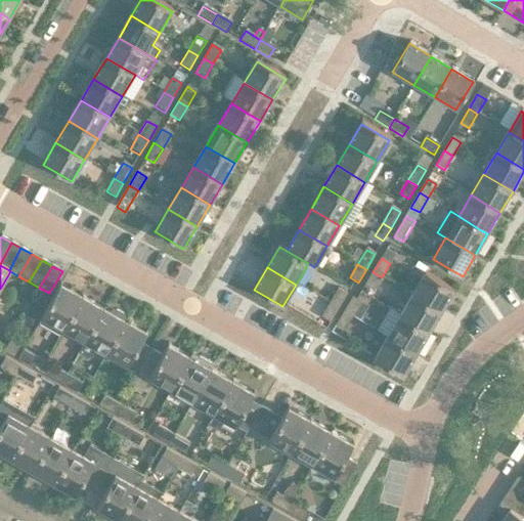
[(382,277),(373,272),(364,287),(374,292),(382,277)]
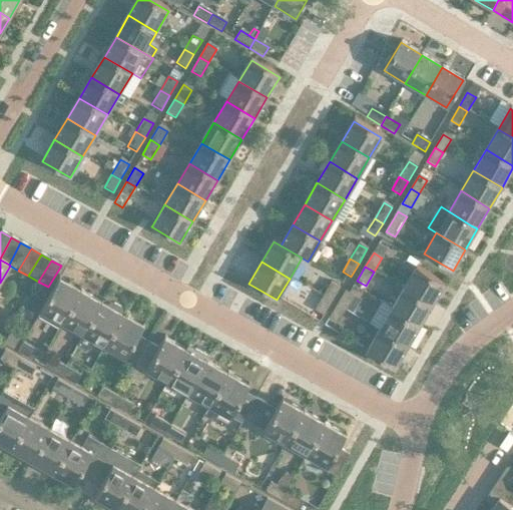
[(403,289),(432,306),(444,286),(415,269),(403,289)]
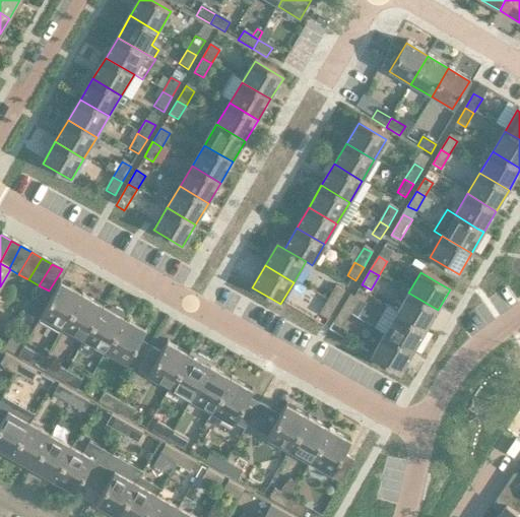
[(60,284),(41,317),(38,322),(59,334),(62,328),(81,297),(60,284)]
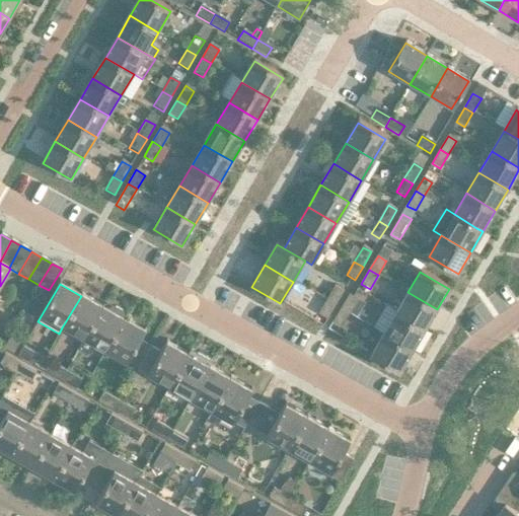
[(325,301),(335,306),(343,292),(335,287),(325,301)]
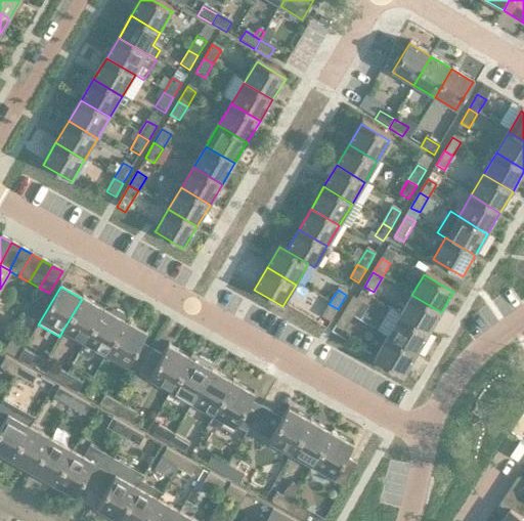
[(38,316),(47,300),(46,299),(37,294),(29,310),(38,316)]
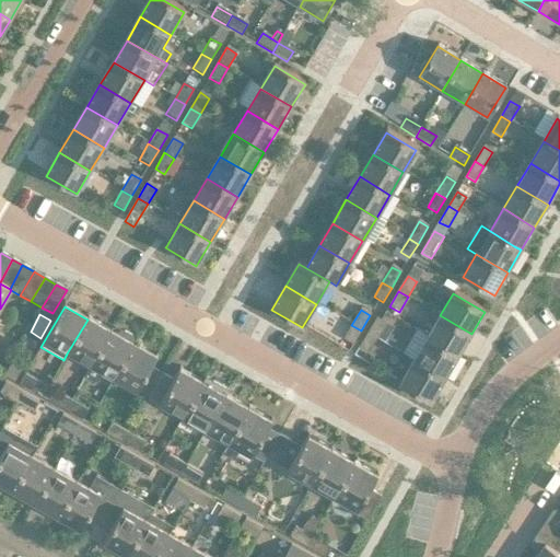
[(457,358),(471,334),(440,315),(427,338),(457,358)]
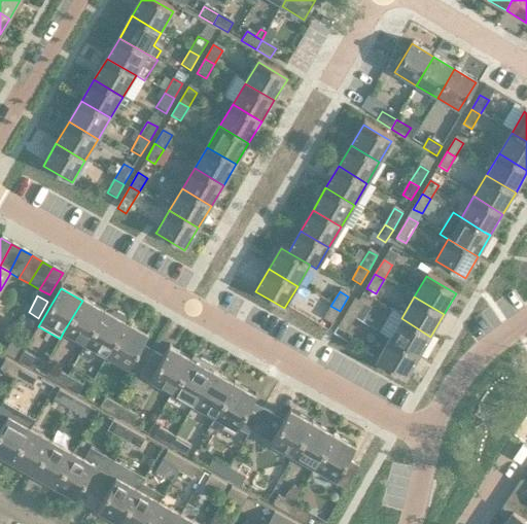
[(346,314),(354,319),(363,305),(354,300),(346,314)]
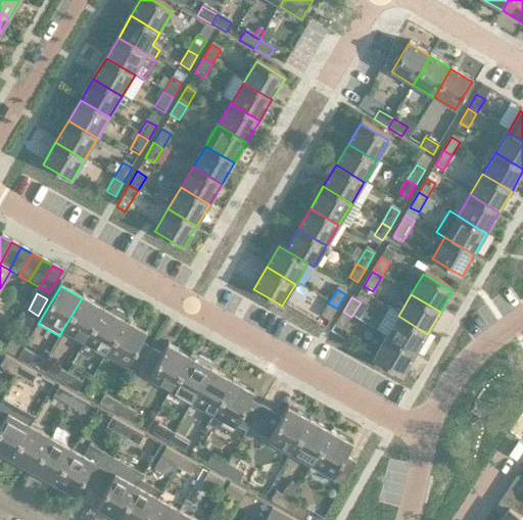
[(62,330),(84,342),(102,310),(82,298),(62,330)]
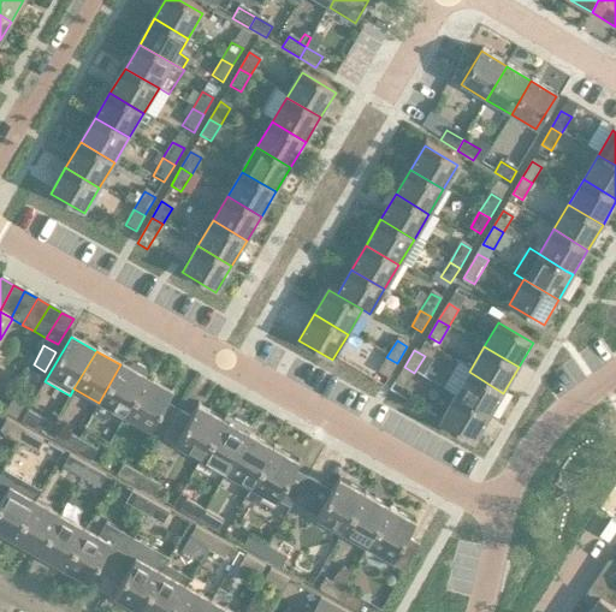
[(421,362),(414,373),(422,378),(426,372),(430,367),(432,361),(425,356),(421,362)]
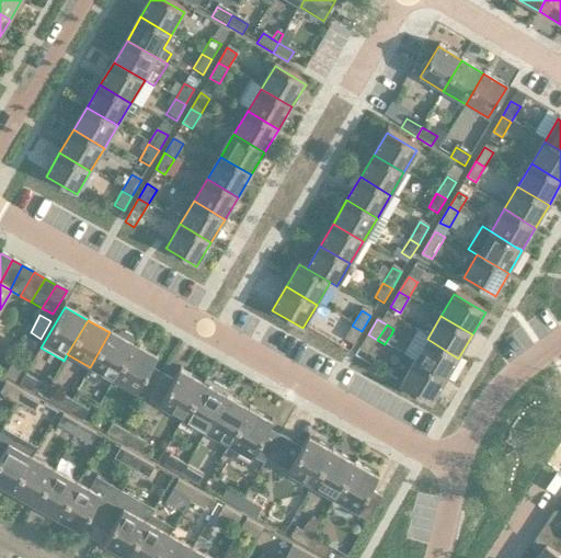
[(362,331),(352,326),(344,340),(353,346),(362,331)]
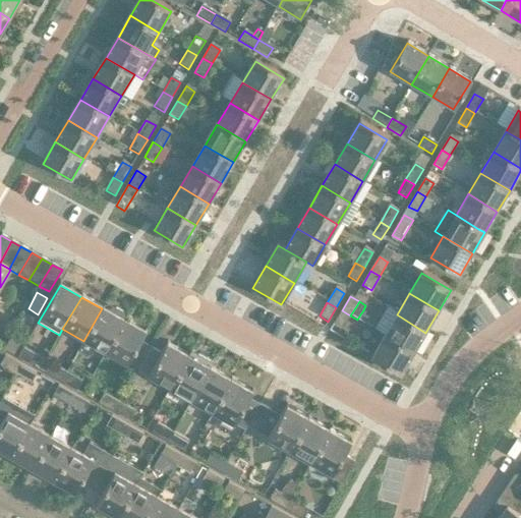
[(29,308),(19,325),(27,330),(29,330),(38,314),(29,308)]
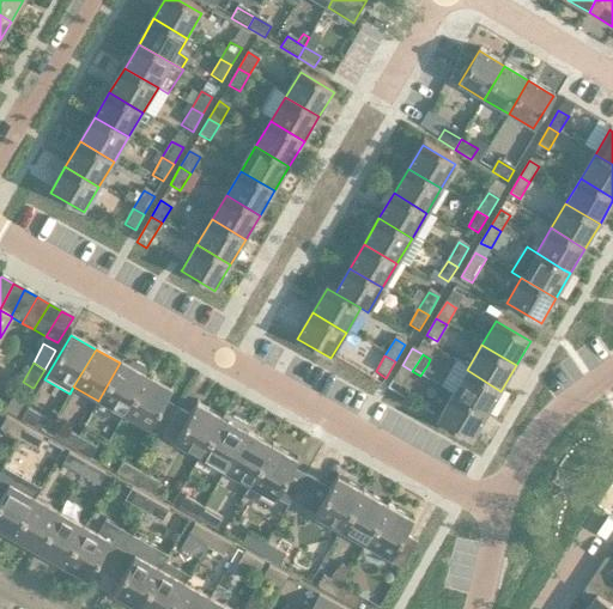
[(98,401),(91,413),(104,420),(109,412),(122,419),(125,415),(146,377),(147,376),(146,376),(145,370),(135,365),(131,366),(129,369),(120,363),(98,401)]
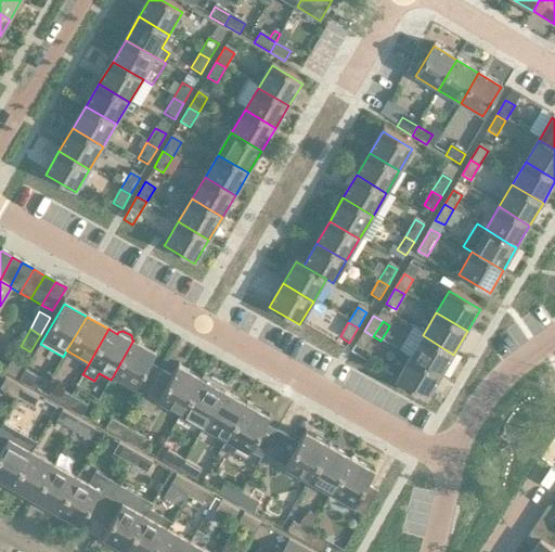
[(413,330),(400,352),(410,358),(440,376),(453,355),(423,335),(413,330)]
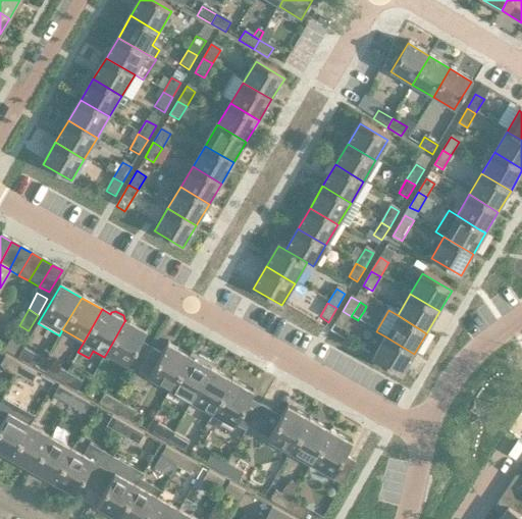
[(351,316),(343,311),(334,325),(343,330),(351,316)]
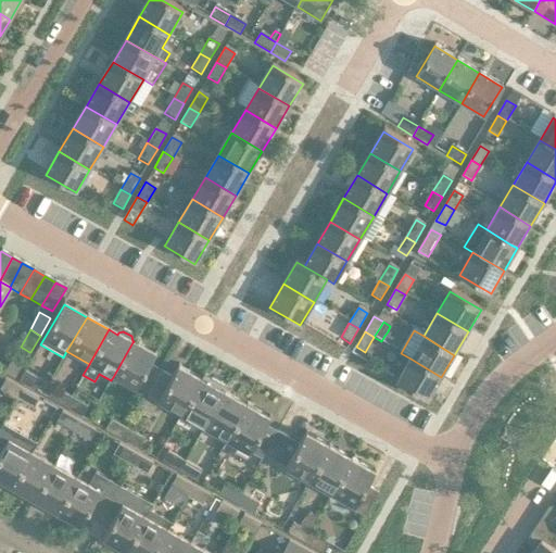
[(133,342),(113,377),(148,397),(161,373),(149,366),(155,355),(133,342)]
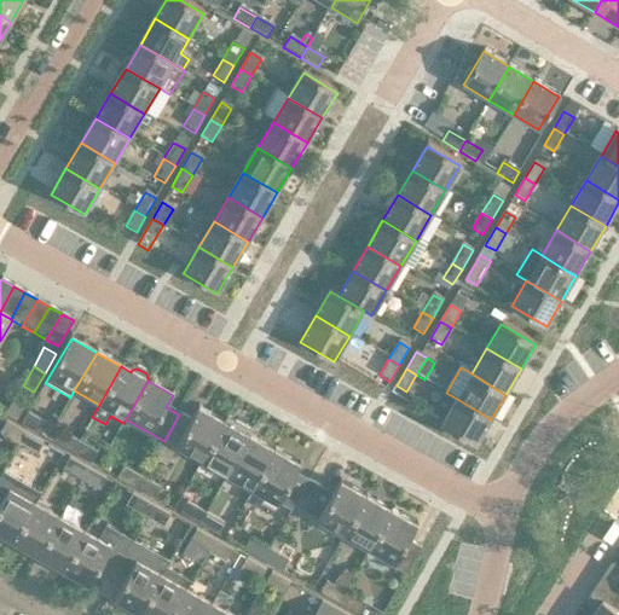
[(16,423),(25,406),(13,399),(4,416),(16,423)]
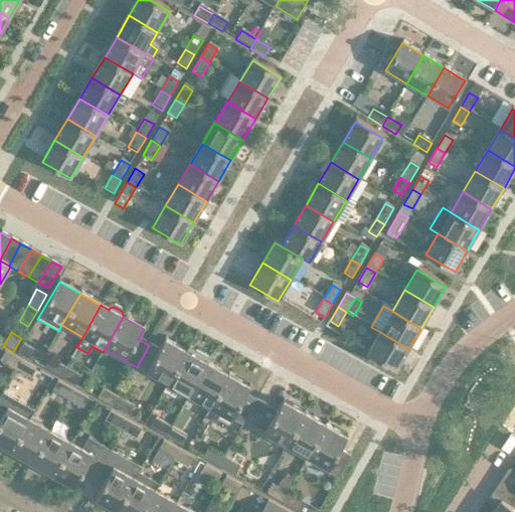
[(395,371),(408,349),(380,332),(367,354),(395,371)]
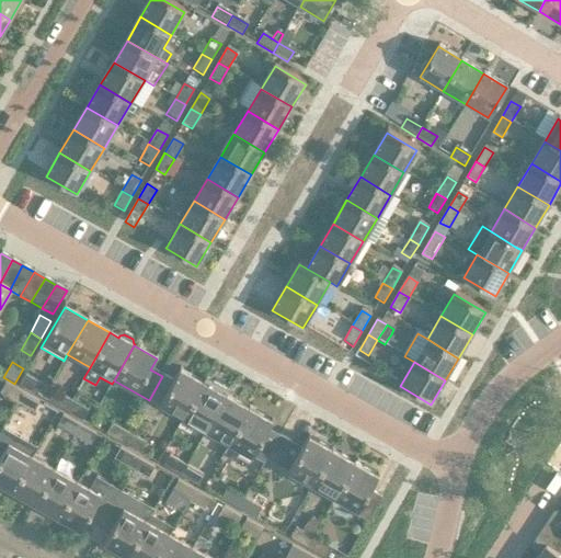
[(180,371),(173,382),(162,376),(149,400),(141,411),(153,419),(160,407),(183,419),(203,384),(180,371)]
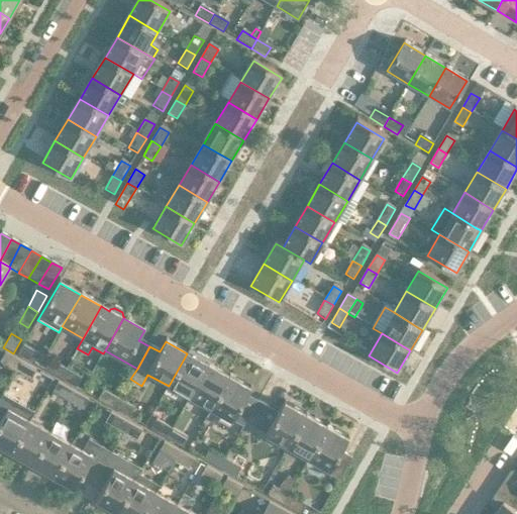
[(23,346),(18,355),(33,365),(38,355),(23,346)]
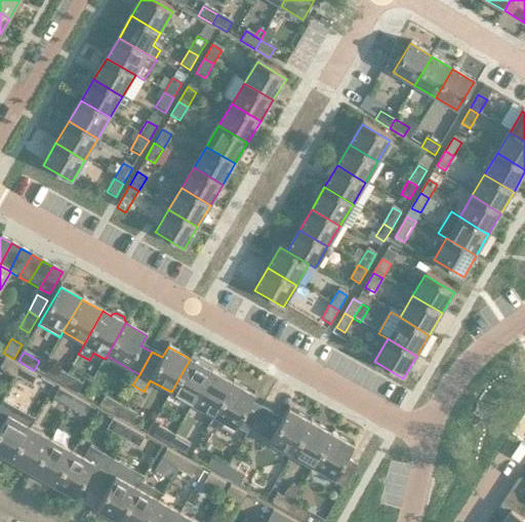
[(189,360),(171,392),(193,404),(211,371),(213,367),(199,359),(197,362),(191,358),(190,360),(189,360)]
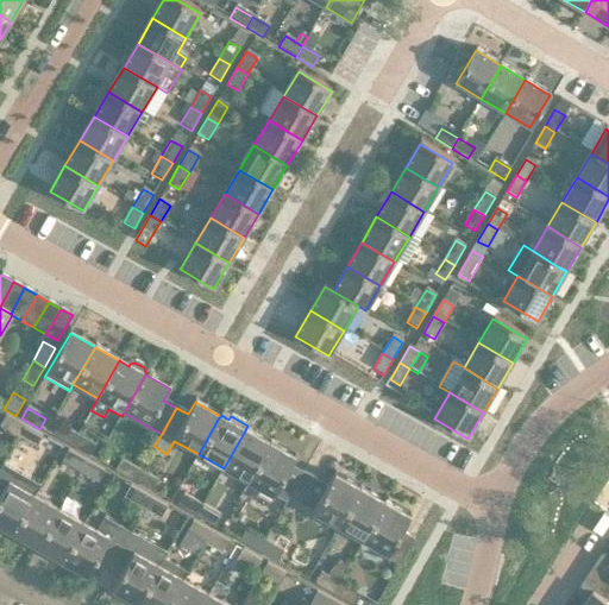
[(0,428),(17,439),(23,427),(5,417),(0,426),(0,428)]
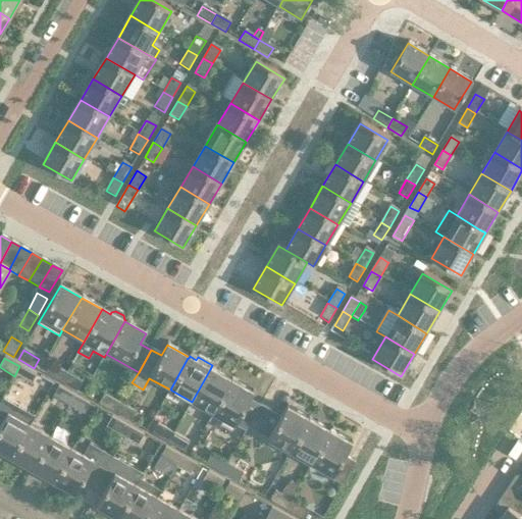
[(19,366),(14,376),(31,385),(37,375),(19,366)]
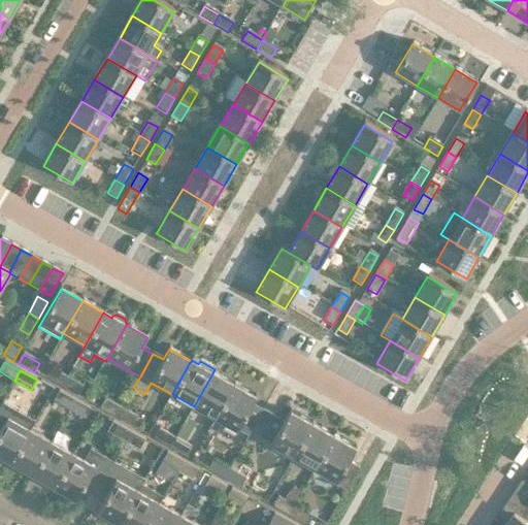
[(52,370),(46,380),(61,388),(66,379),(52,370)]
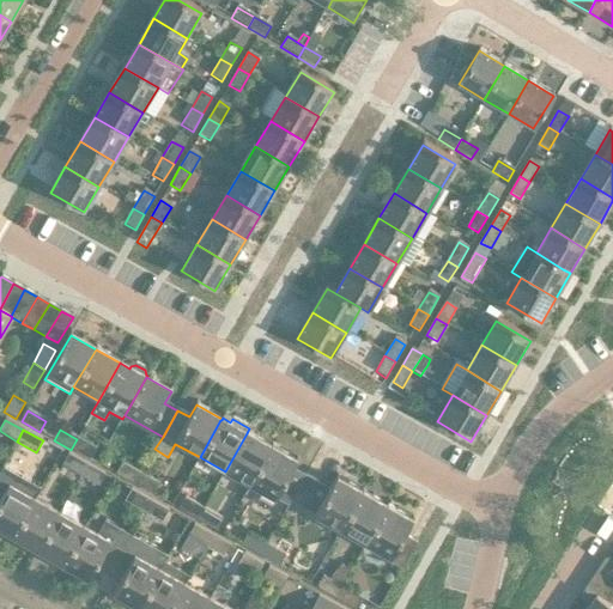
[(225,472),(249,486),(272,448),(247,433),(225,472)]
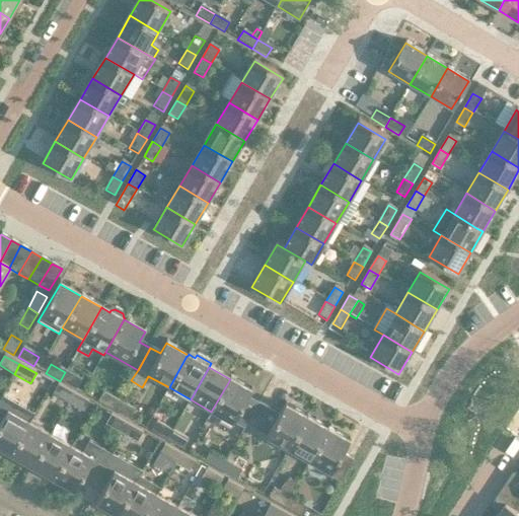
[(77,390),(82,381),(65,372),(60,381),(77,390)]
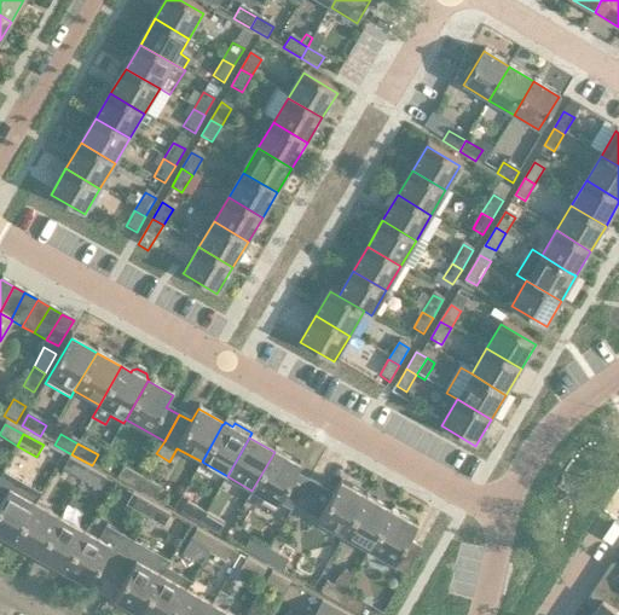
[(252,491),(246,503),(258,510),(262,502),(276,509),(277,505),(289,512),(293,508),(307,481),(295,474),(300,466),(275,452),(252,491)]
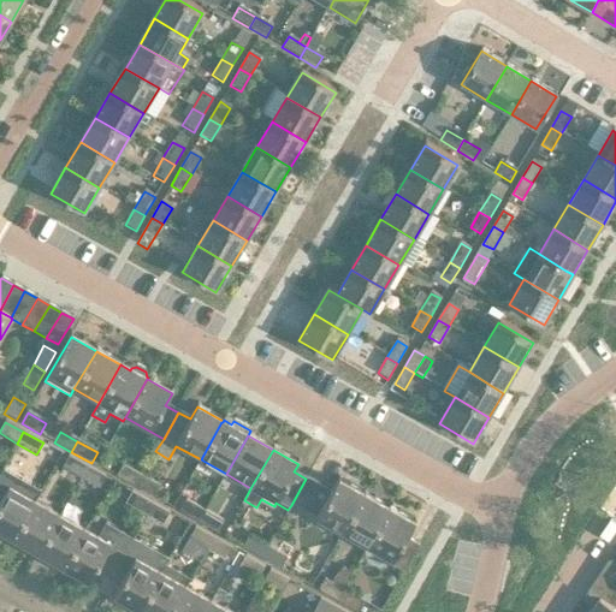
[(69,458),(63,469),(80,479),(87,468),(69,458)]
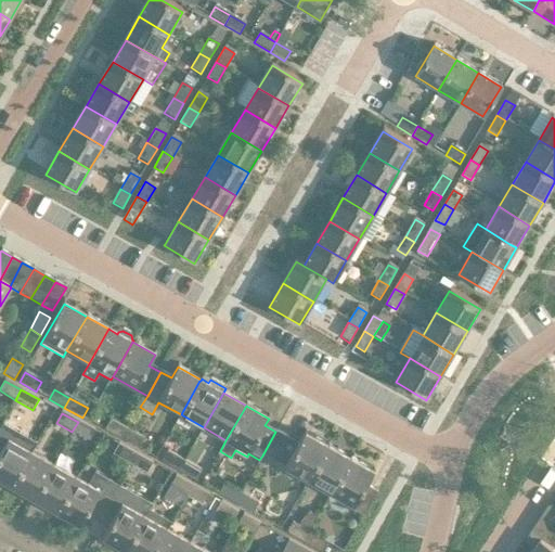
[(111,421),(105,431),(121,440),(127,431),(111,421)]
